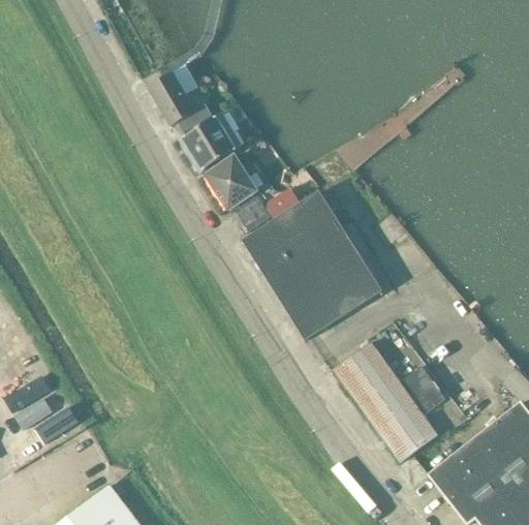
[(193,109),(172,70),(146,86),(168,124),(176,120),(182,130),(211,114),(204,102),(193,109)]
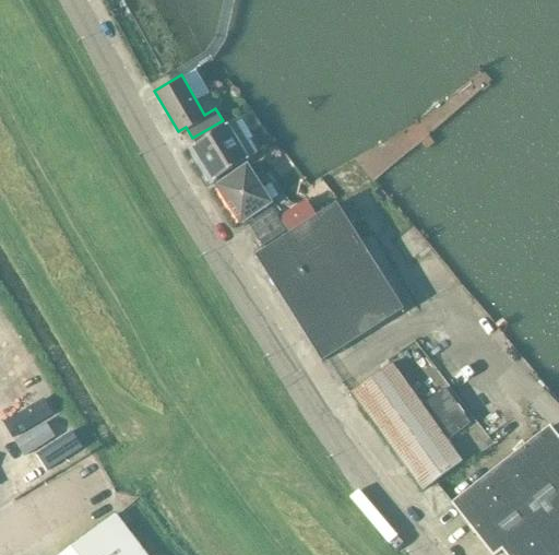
[(254,152),(234,118),(191,143),(213,178),(254,152)]
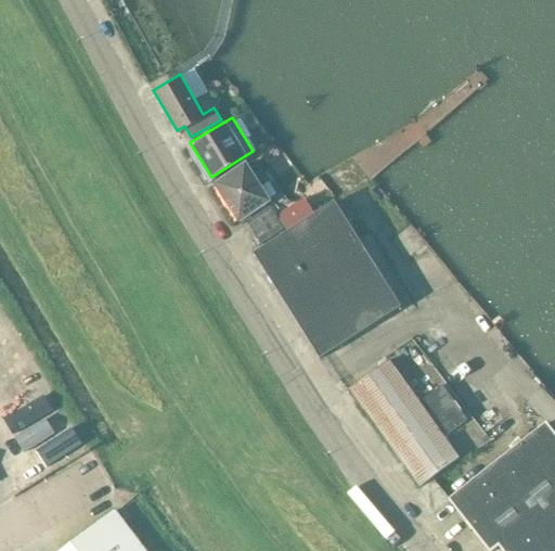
[(268,200),(244,162),(214,181),(237,219),(268,200)]
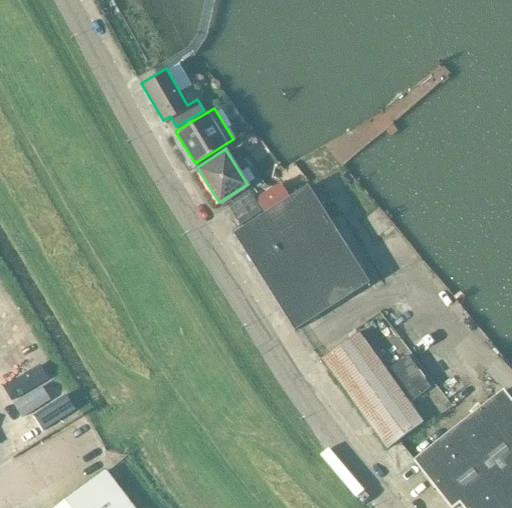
[(367,283),(309,186),(291,196),(233,231),(293,327),(330,305),(367,283)]
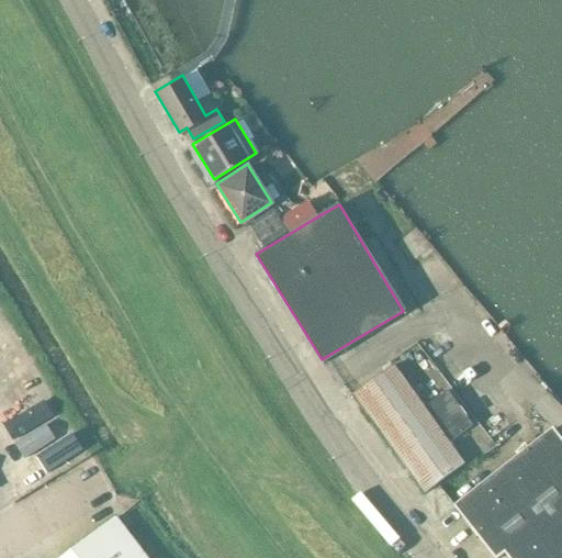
[(285,230),(271,207),(248,221),(262,244),(285,230)]
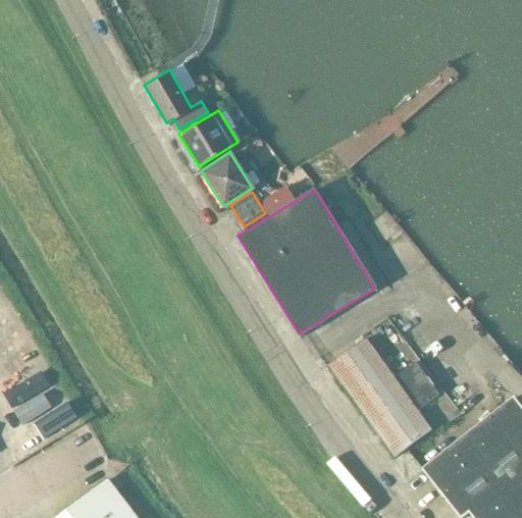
[(417,408),(438,393),(415,360),(394,376),(365,337),(328,363),(395,455),(431,428),(417,408)]
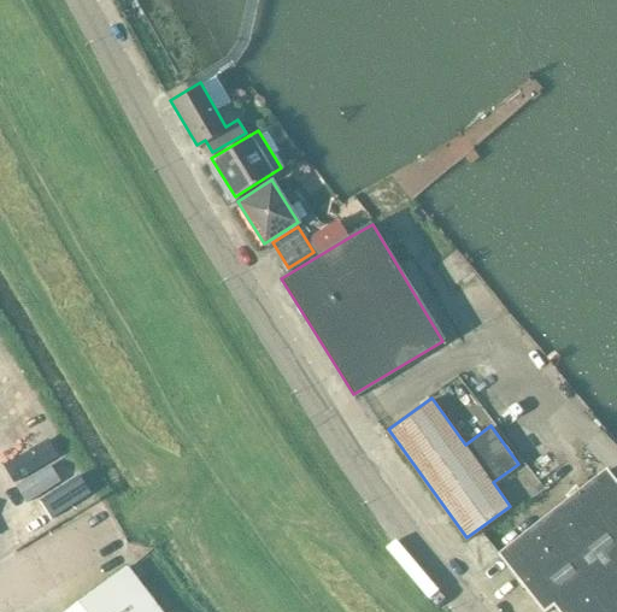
[(616,611),(616,484),(605,469),(499,552),(545,611),(554,604),(560,611),(616,611)]
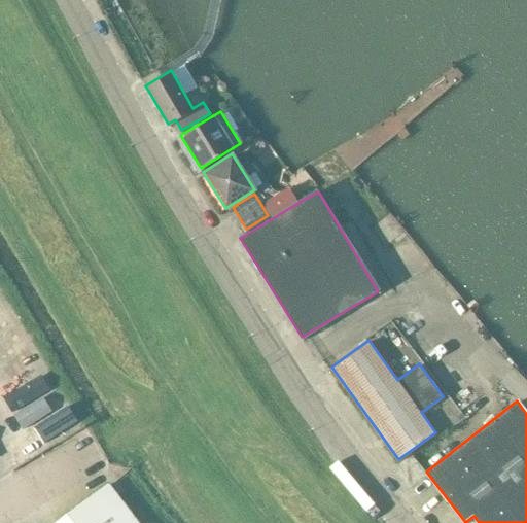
[(138,522),(108,483),(56,522),(138,522)]
